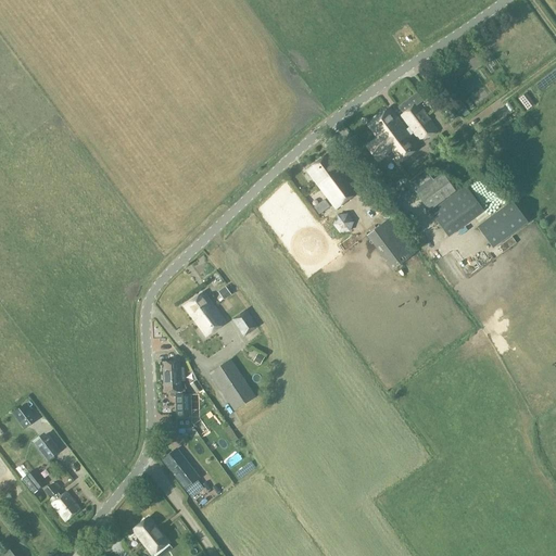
[(527,93),(518,99),(527,111),(534,104),(527,93)]
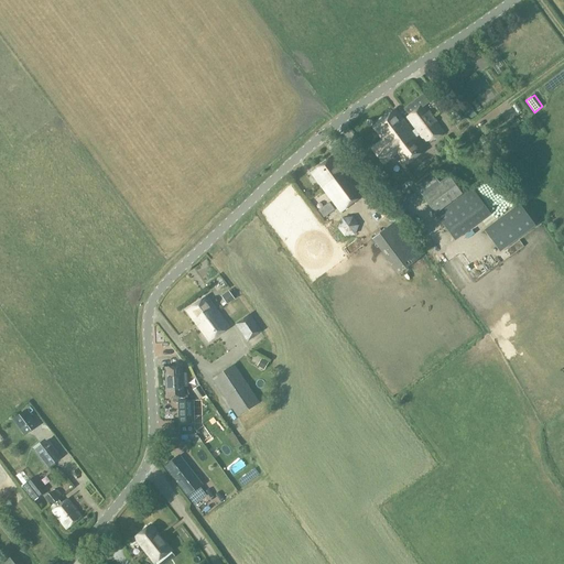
[(415,130),(412,132),(396,110),(373,127),(383,141),(372,149),(383,163),(394,155),(404,167),(426,151),(416,139),(420,137),(424,143),(437,141),(446,133),(424,105),(407,118),(415,130)]
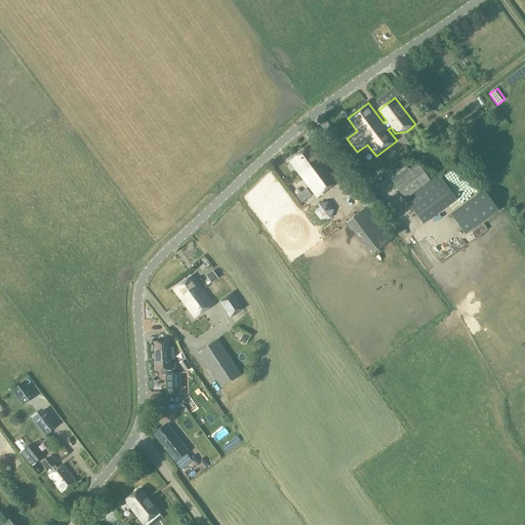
[(420,107),(426,114),(432,109),(427,102),(420,107)]
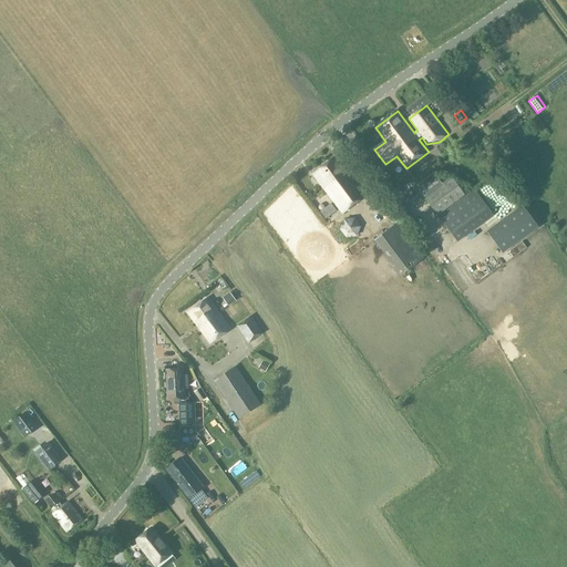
[(313,174),(342,214),(366,196),(336,157),(313,174)]
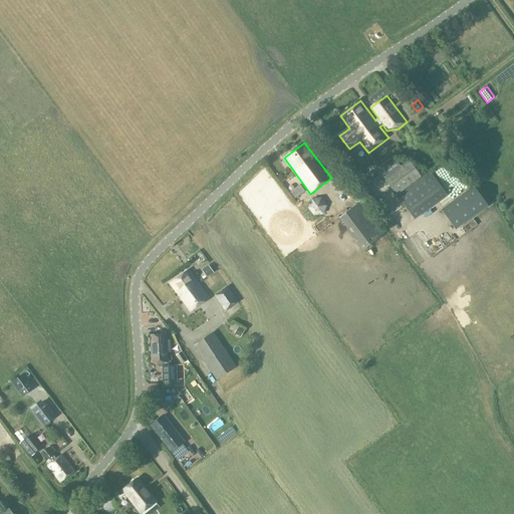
[(395,159),(378,171),(384,178),(398,195),(422,177),(410,160),(401,167),(395,159)]
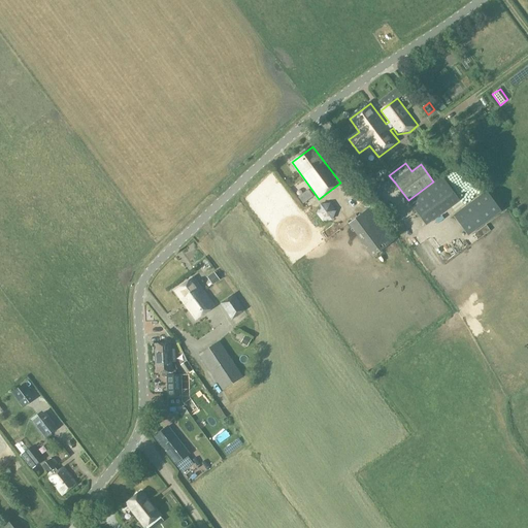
[(456,191),(465,187),(468,193),(471,191),(460,168),(448,173),(456,191)]
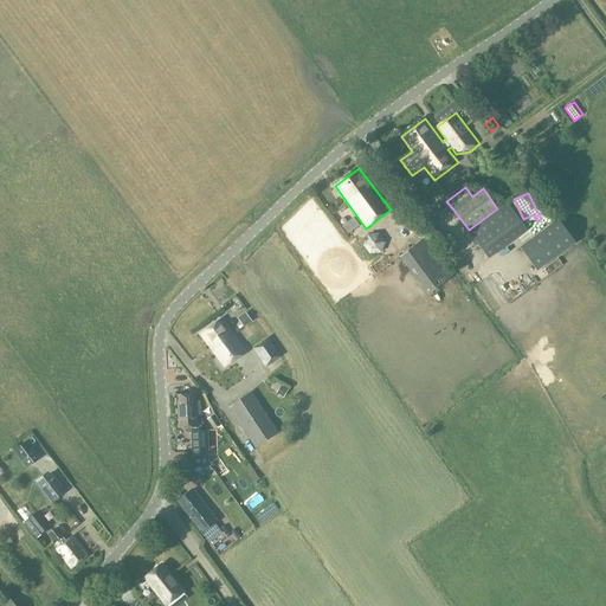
[(489,259),(528,231),(507,202),(469,231),(489,259)]
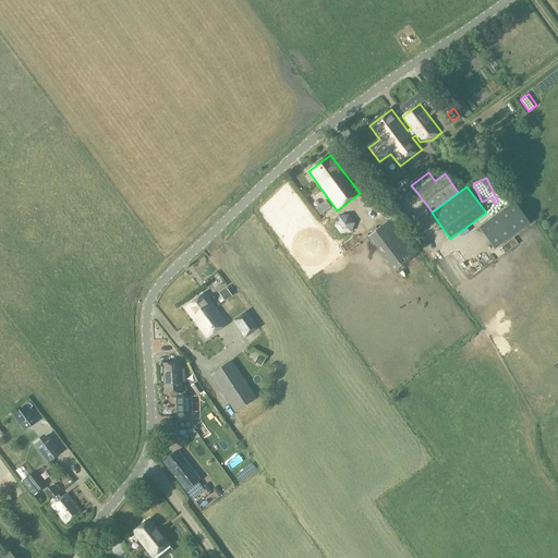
[(513,202),(478,228),(495,250),(498,247),(504,255),(518,244),(512,237),(530,223),(513,202)]
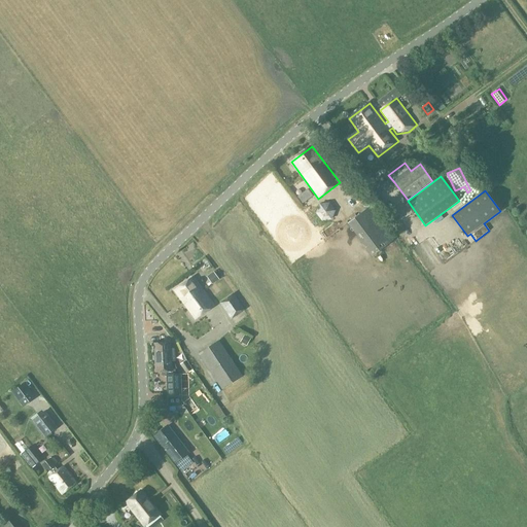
[(329,203),(319,204),(316,214),(322,221),(331,220),(336,211),(329,203)]
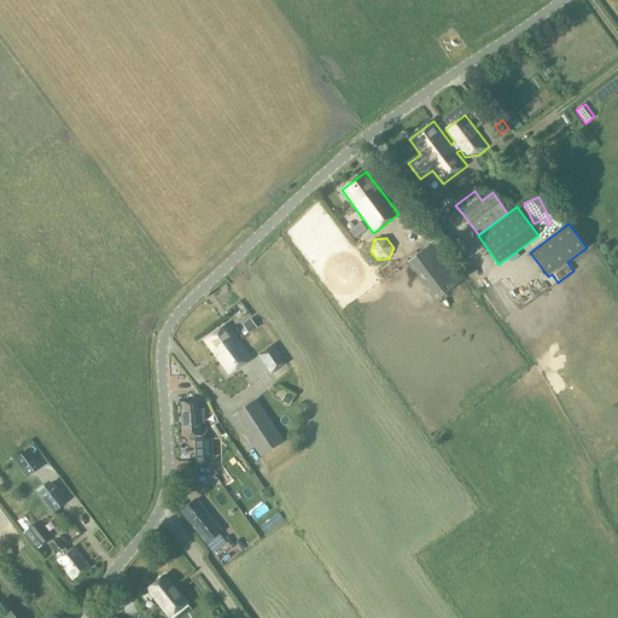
[(408,263),(436,301),(462,283),(433,244),(408,263)]
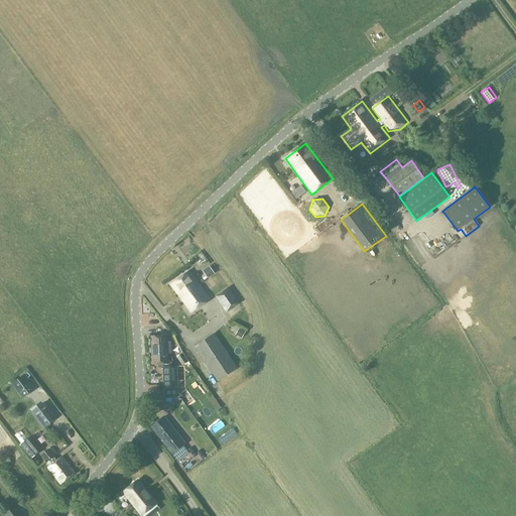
[(317,234),(328,224),(325,220),(313,230),(317,234)]
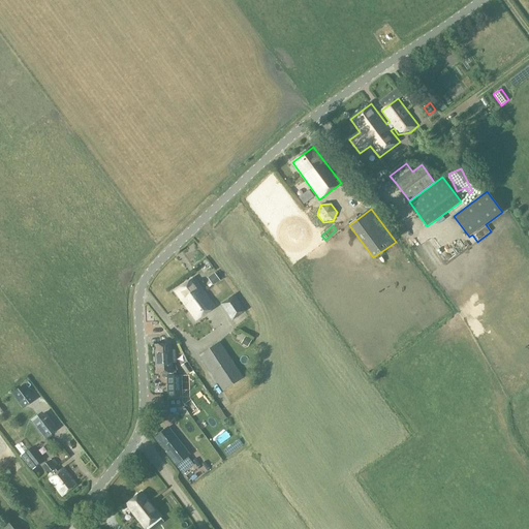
[(214,284),(220,280),(215,273),(209,277),(214,284)]
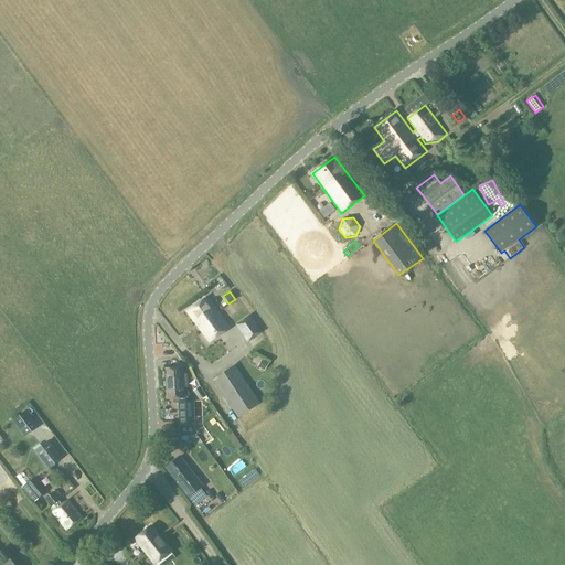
[(206,297),(188,311),(210,342),(230,328),(206,297)]
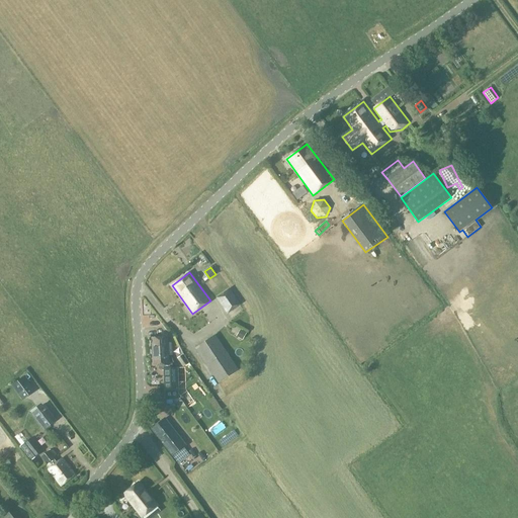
[(216,298),(228,315),(241,305),(230,288),(216,298)]
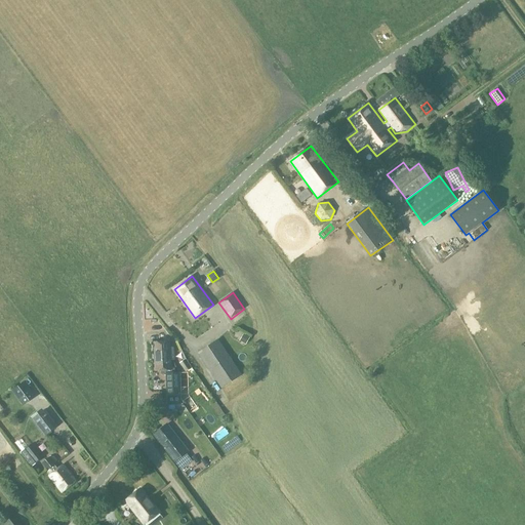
[(250,337),(244,334),(240,340),(246,344),(250,337)]
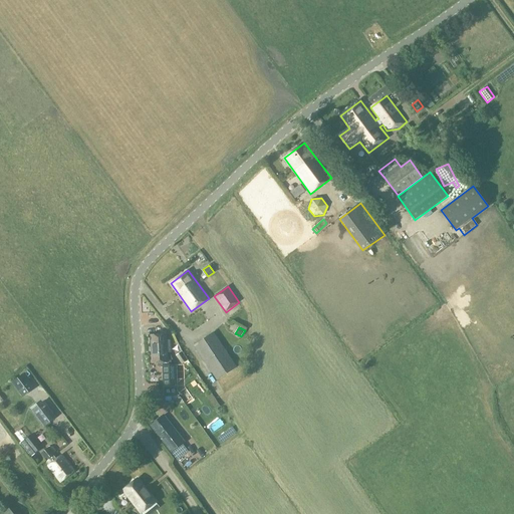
[(237,366),(214,332),(194,345),(217,380),(237,366)]
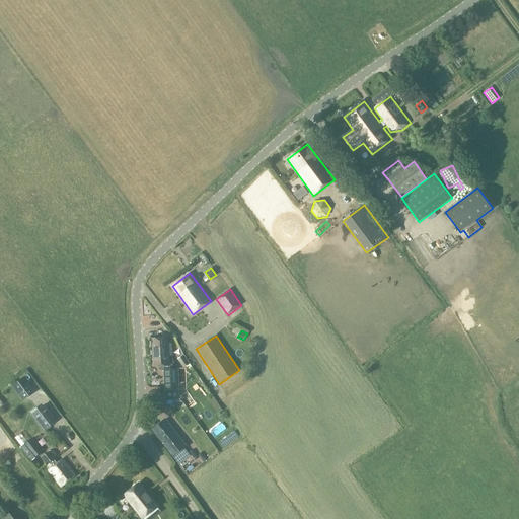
[(172,344),(168,344),(167,338),(152,338),(153,357),(168,356),(168,352),(172,352),(172,344)]
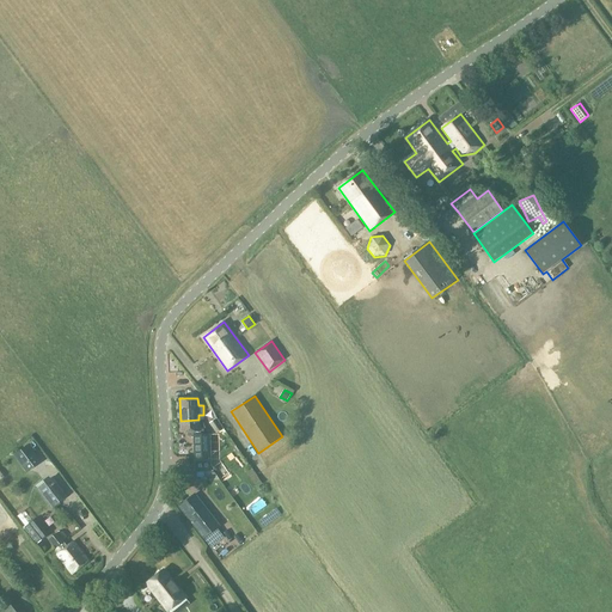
[(200,432),(199,420),(181,421),(181,433),(188,433),(189,438),(194,438),(195,461),(212,460),(209,434),(204,434),(204,430),(200,432)]
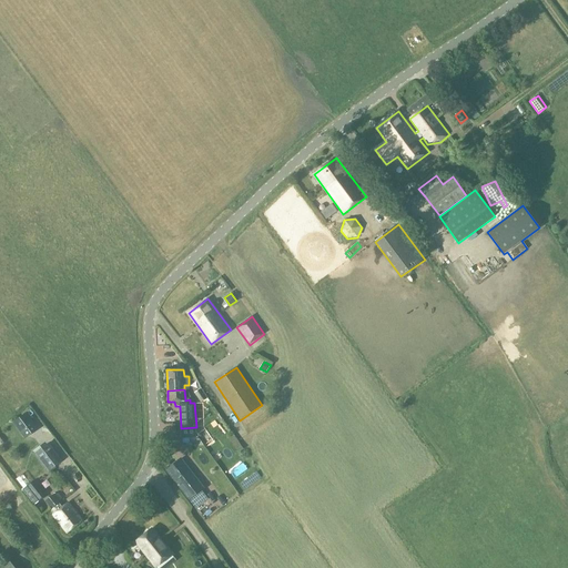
[(194,394),(201,403),(208,398),(201,389),(194,394)]
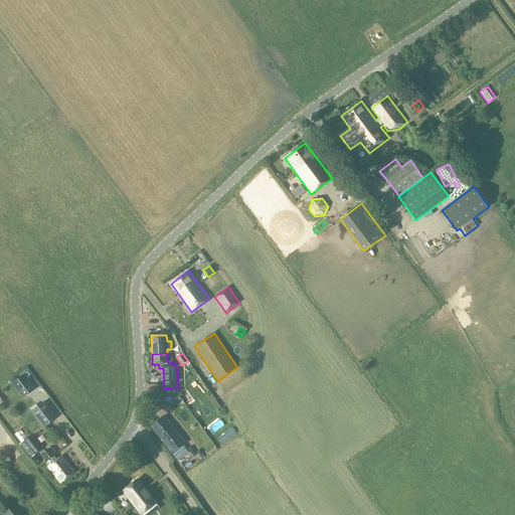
[(21,379),(28,389),(36,383),(28,373),(21,379)]
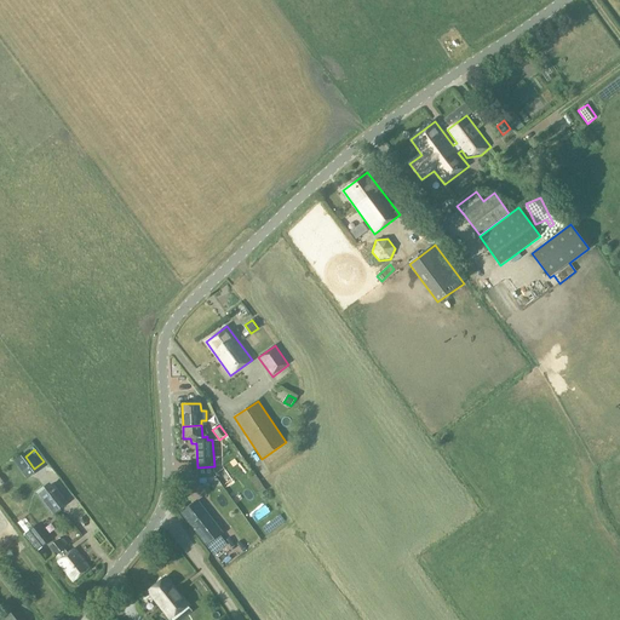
[(267,491),(256,475),(250,480),(260,494),(267,491)]
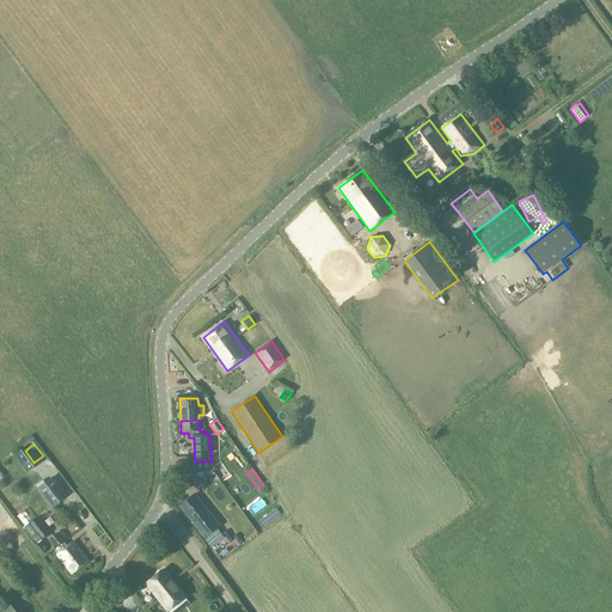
[(40,489),(54,508),(66,499),(51,479),(40,489)]
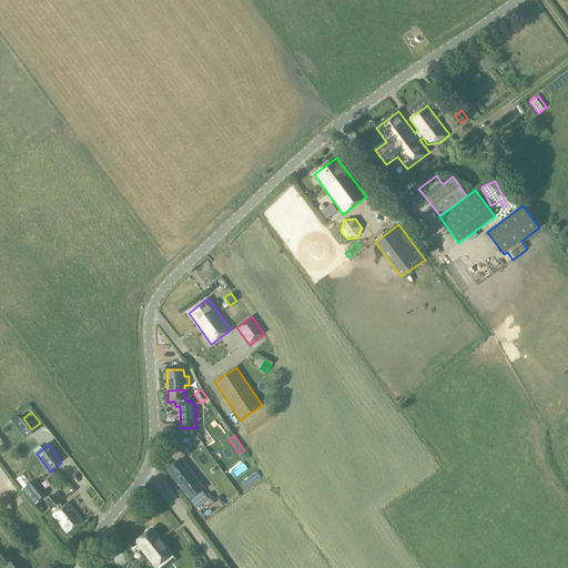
[(214,480),(220,488),(252,465),(246,457),(214,480)]
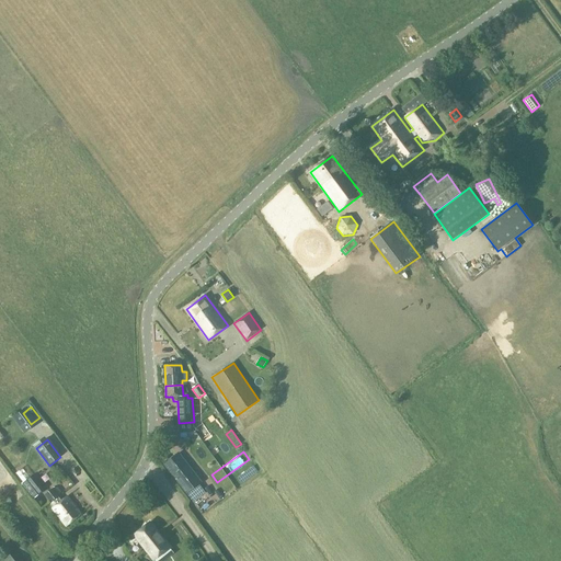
[(203,484),(179,453),(162,465),(187,496),(190,495),(203,484)]
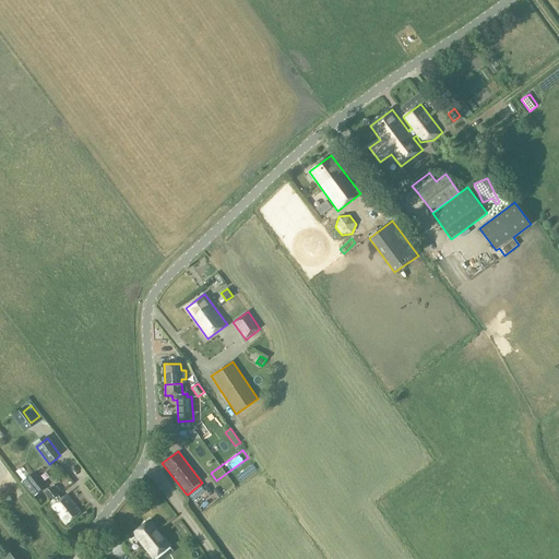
[(48,477),(54,475),(51,468),(45,471),(48,477)]
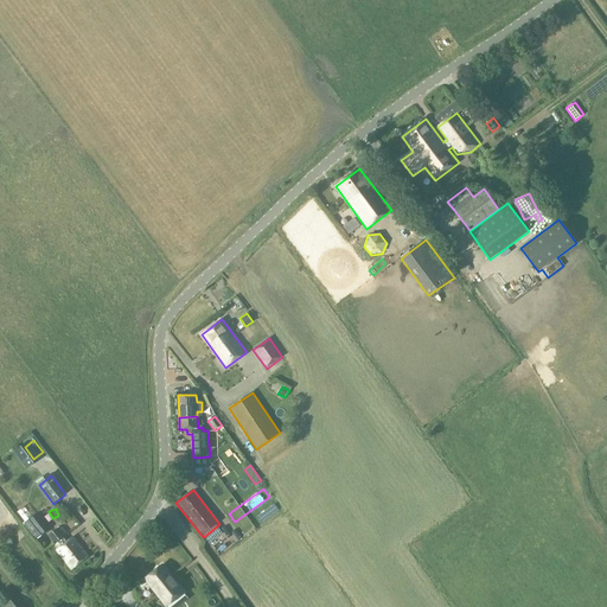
[(23,522),(37,541),(46,534),(32,515),(23,522)]
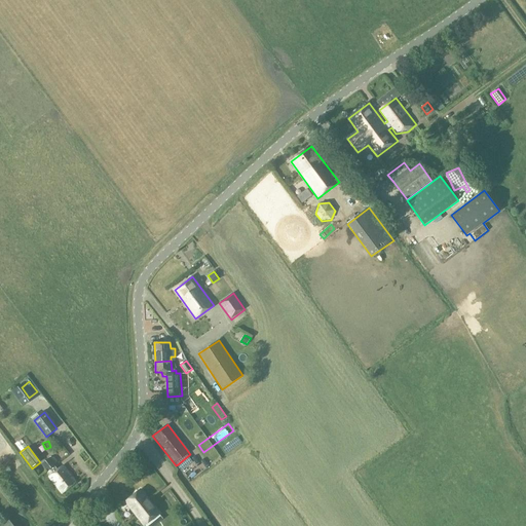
[(51,471),(53,474),(49,478),(62,494),(76,483),(63,466),(59,470),(55,466),(57,465),(50,458),(42,464),(48,473),(51,471)]
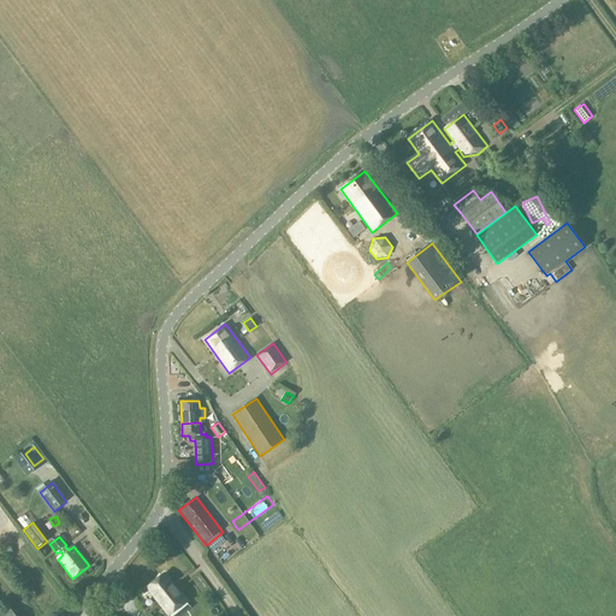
[(10,546),(1,552),(5,558),(15,554),(10,546)]
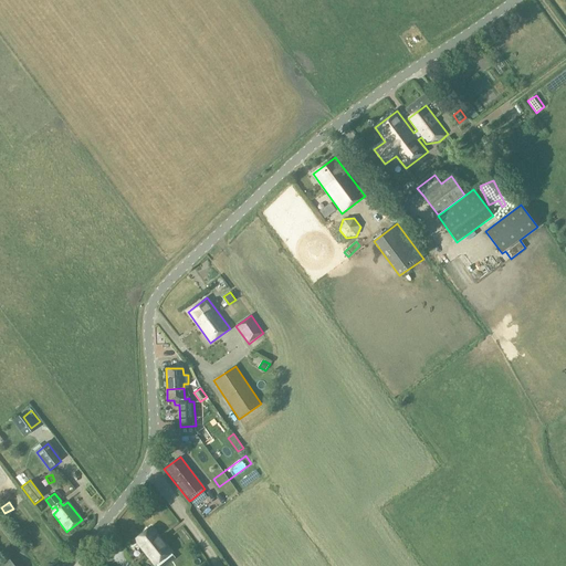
[(171,553),(152,528),(136,541),(156,565),(171,553)]
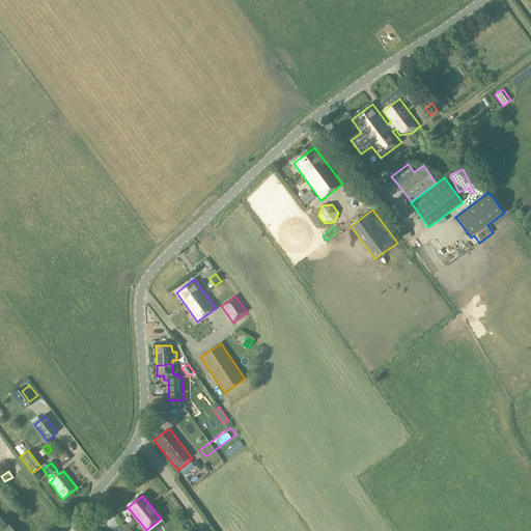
[(14,530),(6,522),(0,526),(0,530),(14,530)]
